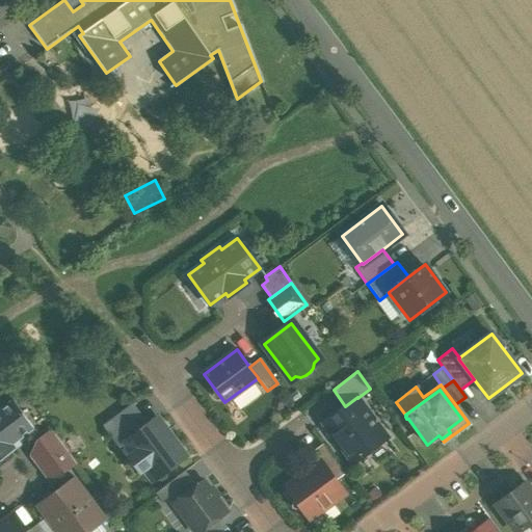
[(345,406),(323,423),(352,462),(387,437),(357,398),(357,397),(345,406)]
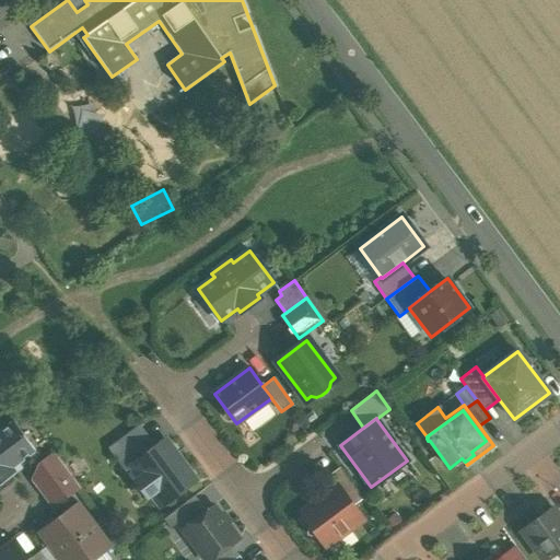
[(0,485),(15,474),(11,467),(35,450),(14,421),(0,431),(0,485)]
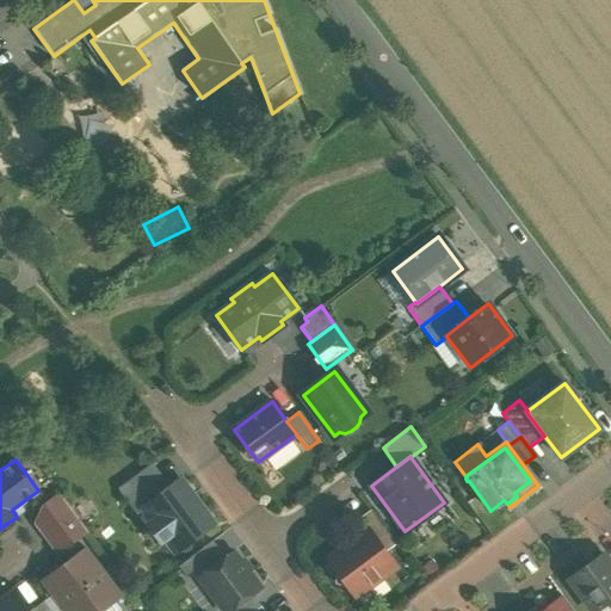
[(162,477),(143,492),(152,504),(171,488),(162,477)]
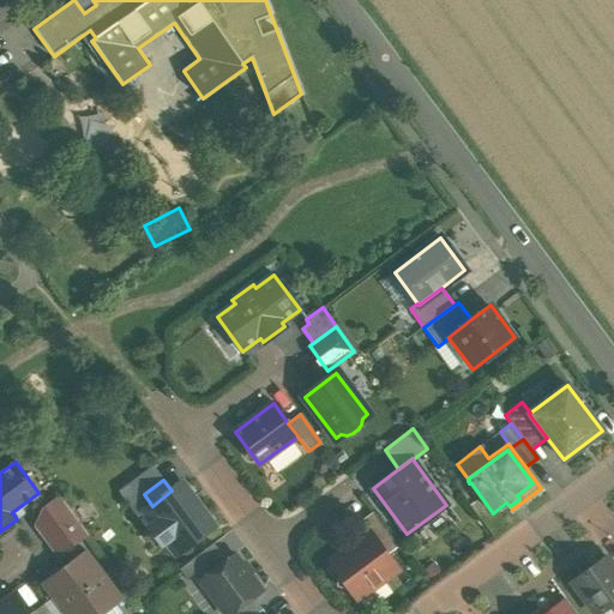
[(152,506),(145,511),(146,512),(155,524),(167,540),(176,553),(212,527),(181,485),(172,491),(152,506)]
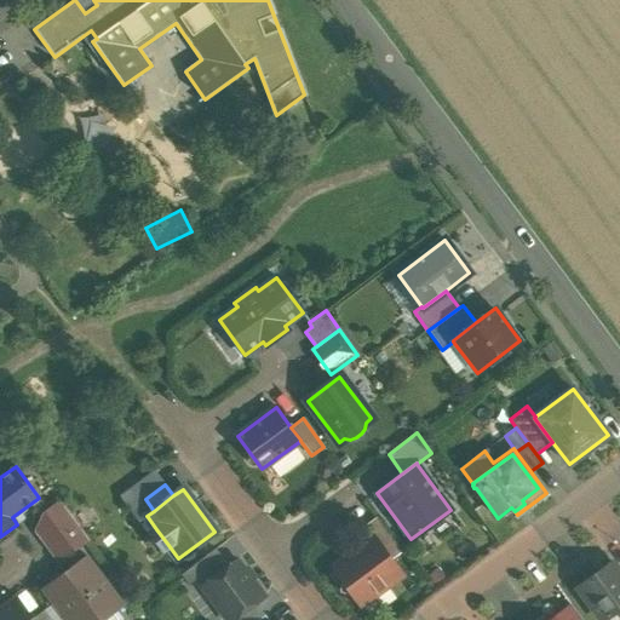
[(145,499),(130,510),(141,523),(148,517),(147,516),(154,511),(145,499)]
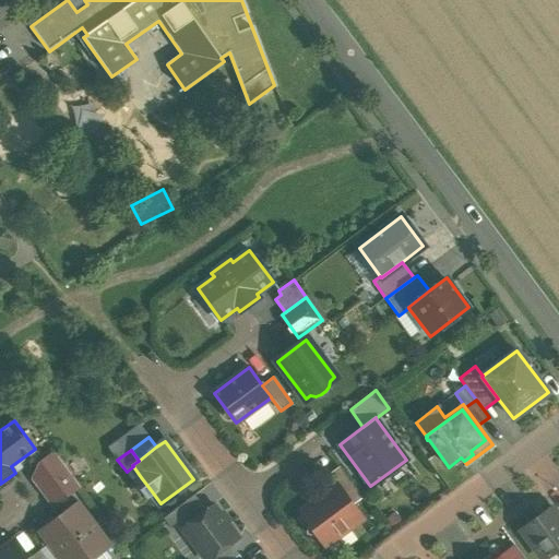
[(80,487),(54,452),(45,459),(57,475),(42,487),(47,495),(63,483),(71,494),(80,487)]
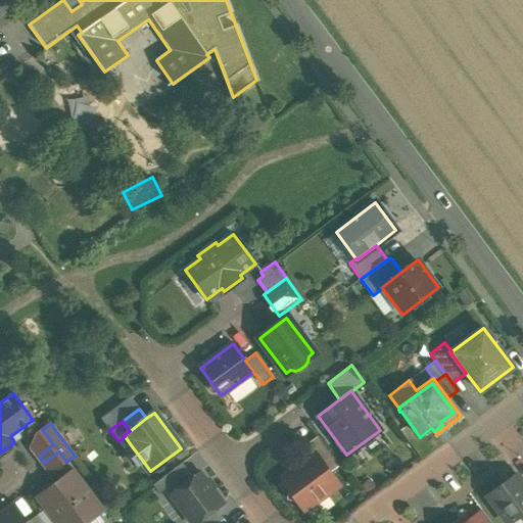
[(42,429),(38,432),(31,444),(39,456),(53,444),(42,429)]
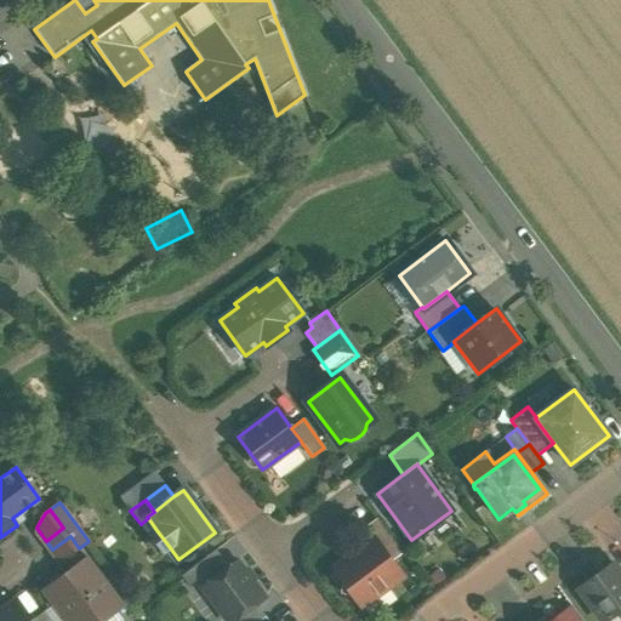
[(402,553),(377,518),(365,527),(375,540),(391,560),(402,553)]
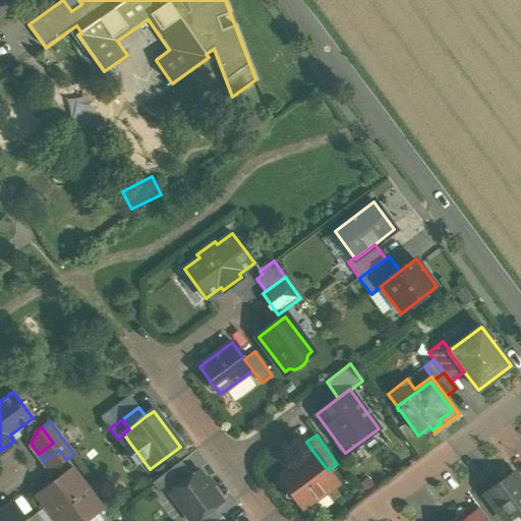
[(138,461),(141,458),(131,445),(128,447),(138,461)]
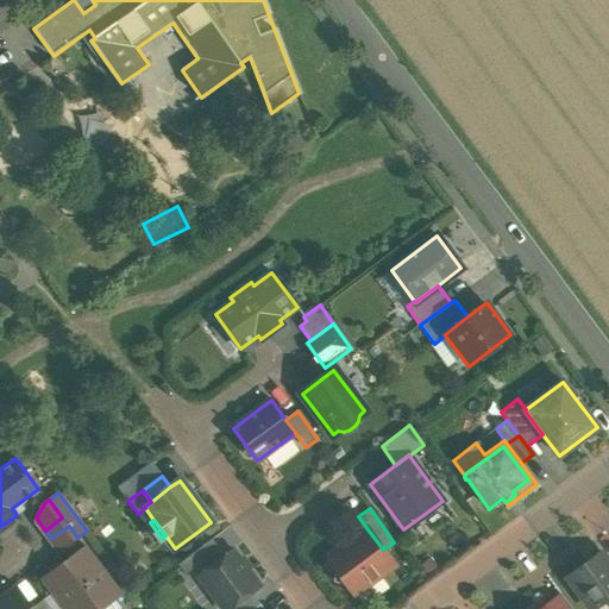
[(69,526),(51,539),(60,550),(77,538),(69,526)]
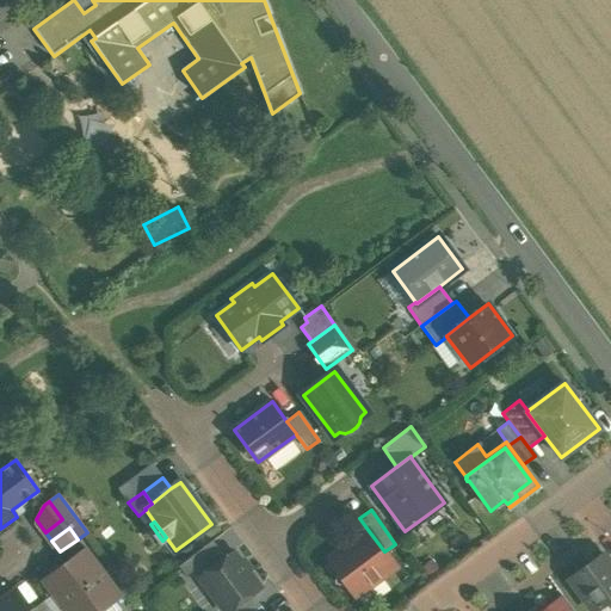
[(369,531),(329,560),(338,573),(335,582),(347,585),(356,597),(395,567),(384,551),(369,531)]
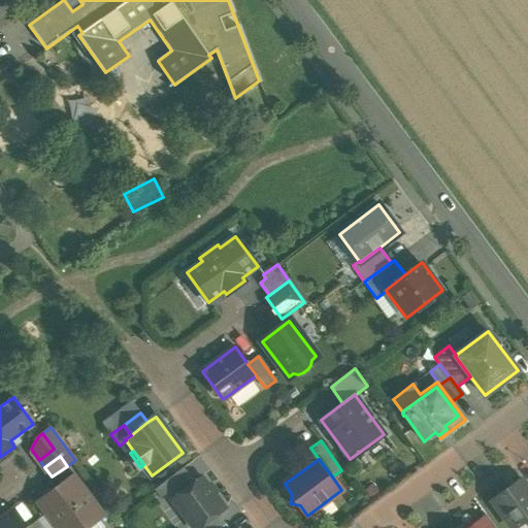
[(184,467),(154,490),(161,499),(191,477),(184,467)]
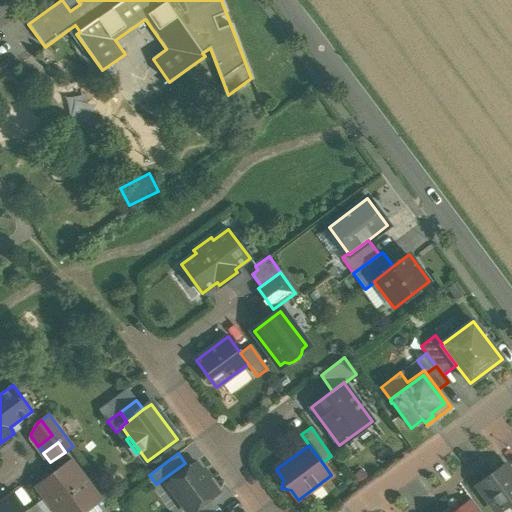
[(71,463),(39,487),(57,511),(80,511),(98,499),(71,463)]
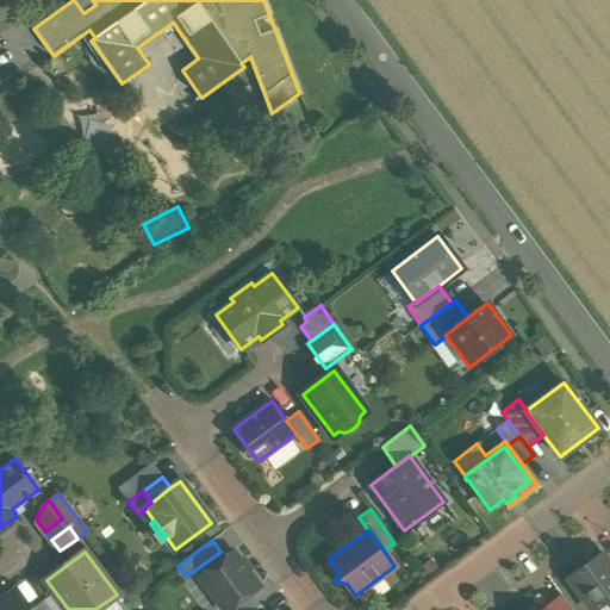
[(232,552),(199,577),(223,609),(229,609),(253,593),(260,587),(232,552)]
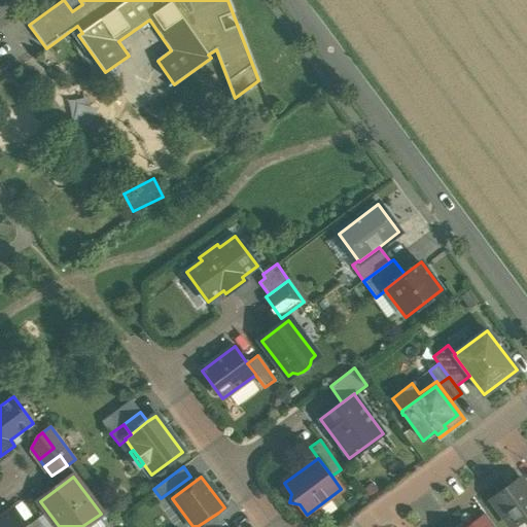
[(513,526),(526,517),(526,487),(520,478),(491,500),(511,526),(513,526)]
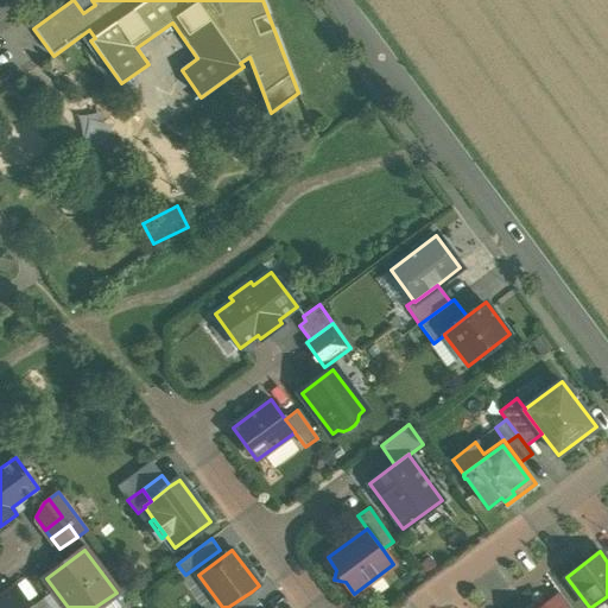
[(31,607),(17,588),(0,600),(0,607),(31,607)]
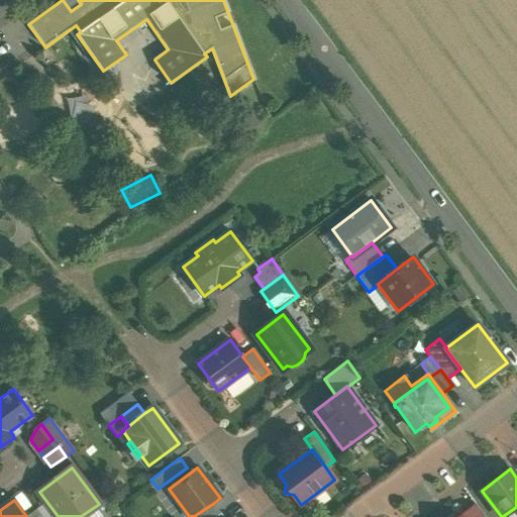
[(214,503),(194,516),(214,516),(221,513),(214,503)]
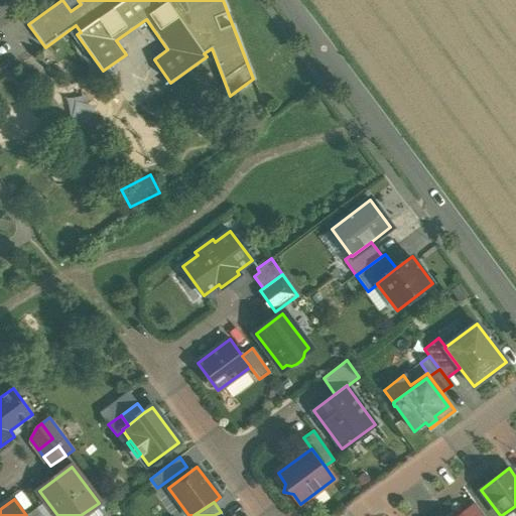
[(484,515),(475,503),(462,513),(463,515),(484,515)]
